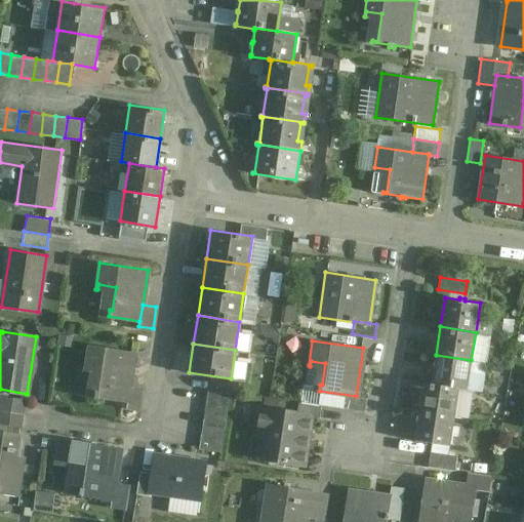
[(136,352),(88,345),(84,368),(85,368),(86,363),(102,366),(97,390),(95,390),(94,396),(127,401),(129,386),(131,386),(136,352)]
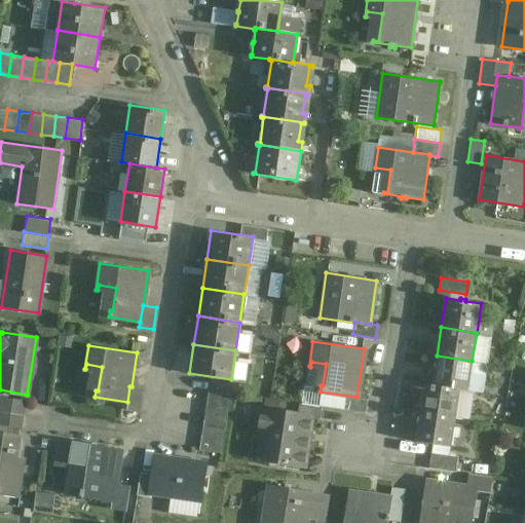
[(472,361),(437,356),(433,384),(458,388),(467,389),(472,361)]
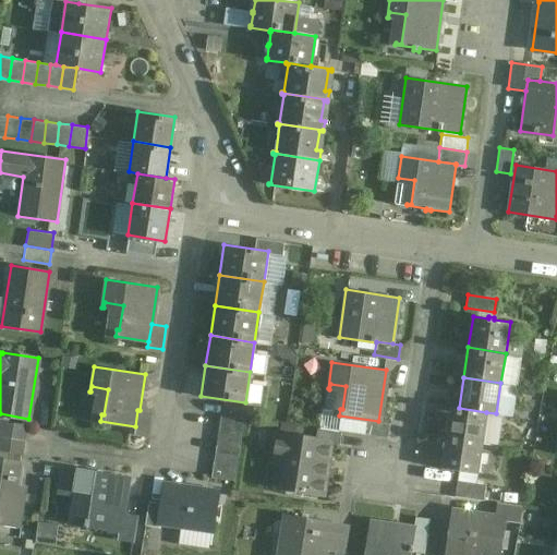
[(459,408),(450,407),(446,436),(482,442),(486,412),(459,408)]
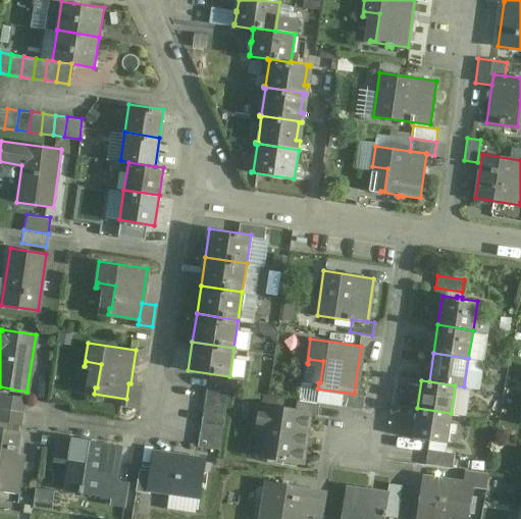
[(131,383),(128,383),(126,399),(125,405),(139,407),(143,385),(131,383)]
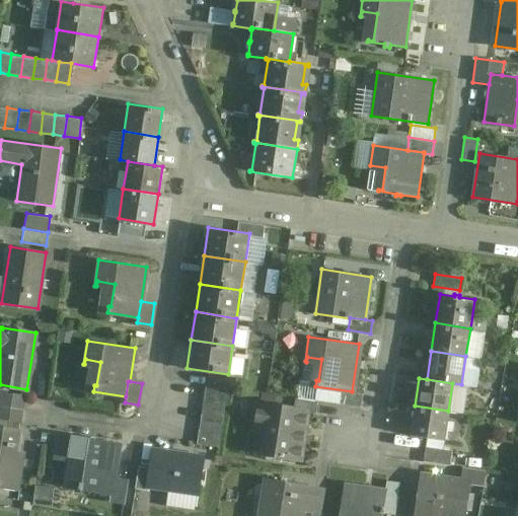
[(226,386),(205,383),(203,394),(225,398),(226,386)]
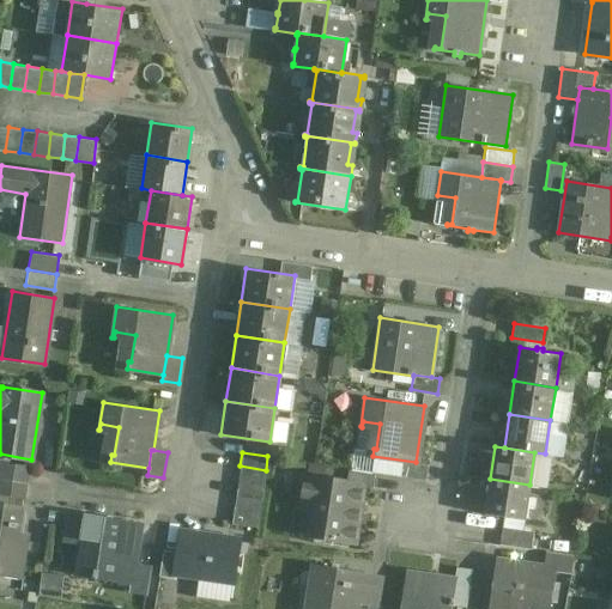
[(29,467),(0,463),(0,477),(26,482),(29,467)]
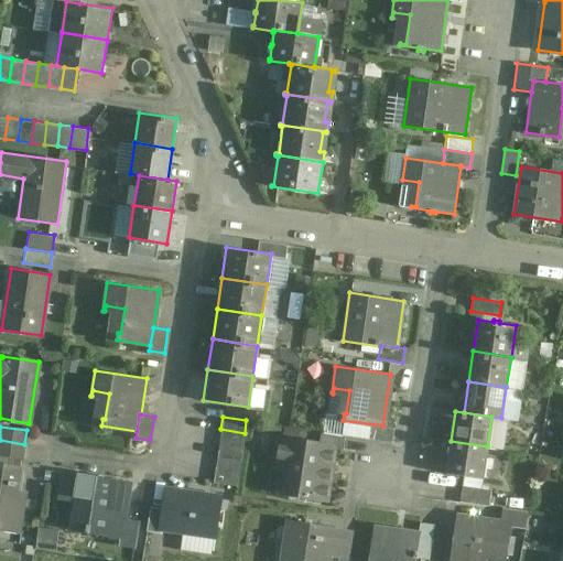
[(245,433),(220,429),(218,442),(242,445),(245,433)]
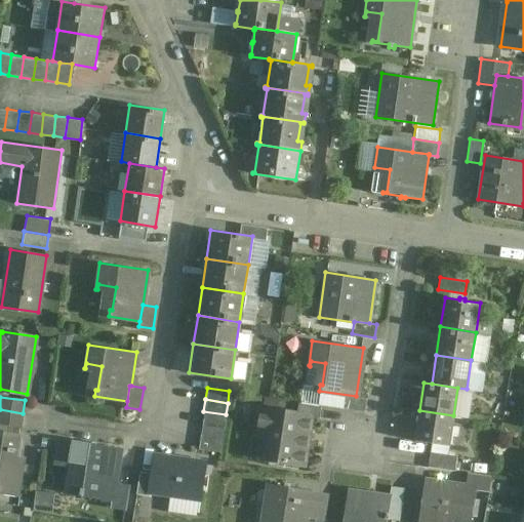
[(321,404),(298,401),(296,412),(312,414),(312,415),(319,416),(321,404)]
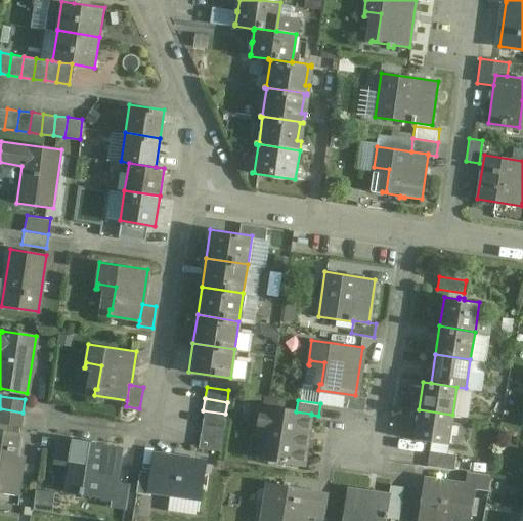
[(296,411),(260,406),(256,431),(258,431),(258,427),(273,429),(269,456),(265,456),(265,457),(304,463),(311,415),(311,414),(296,411)]
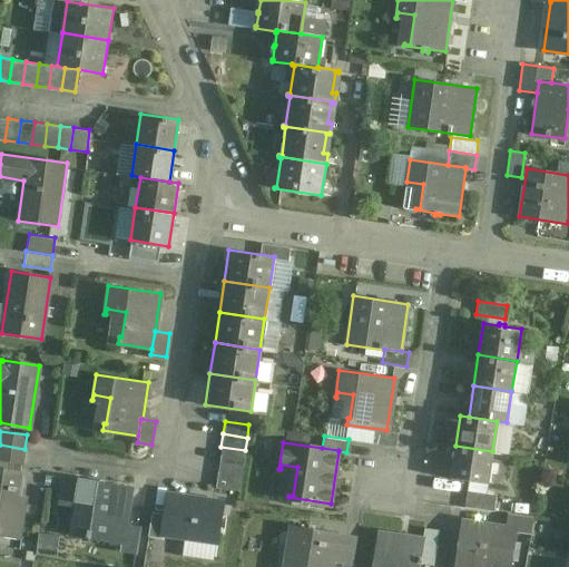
[(25,449),(0,445),(0,459),(22,463),(25,449)]
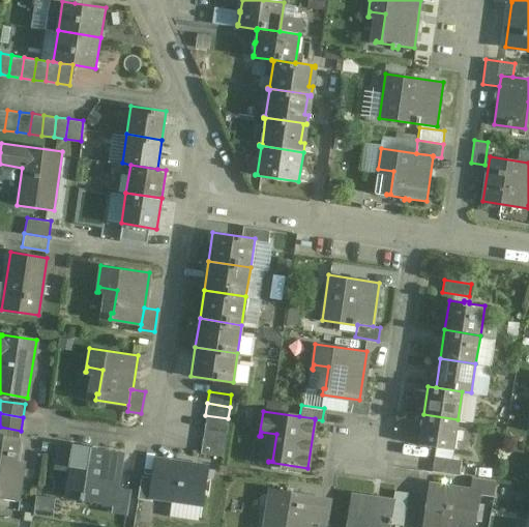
[(458,419),(423,414),(418,444),(453,449),(458,419)]
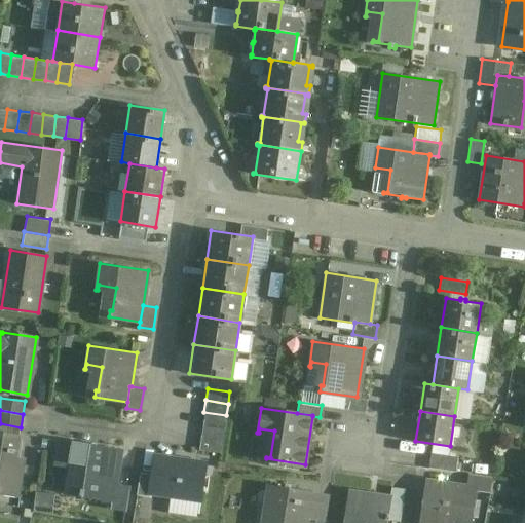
[(226,415),(203,412),(202,424),(224,427),(226,415)]
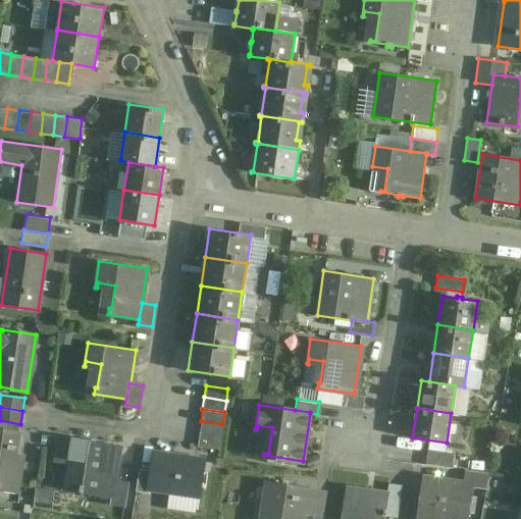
[(222,424),(201,421),(199,433),(221,436),(222,424)]
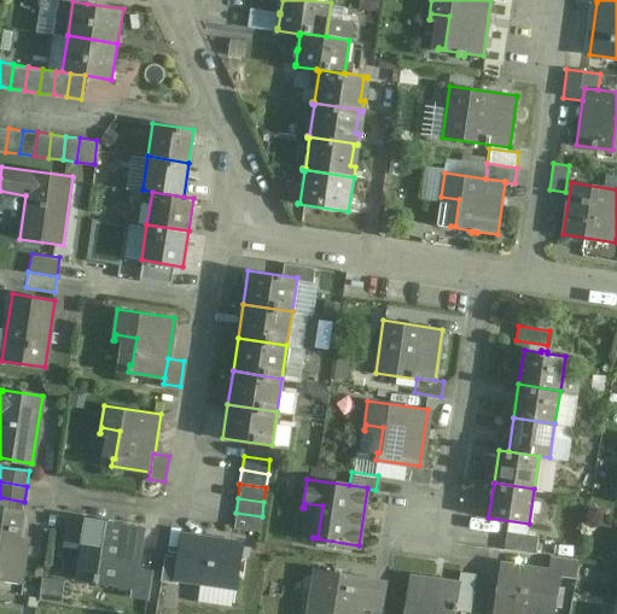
[(25,510),(0,506),(0,579),(22,583),(29,537),(21,536),(25,510)]
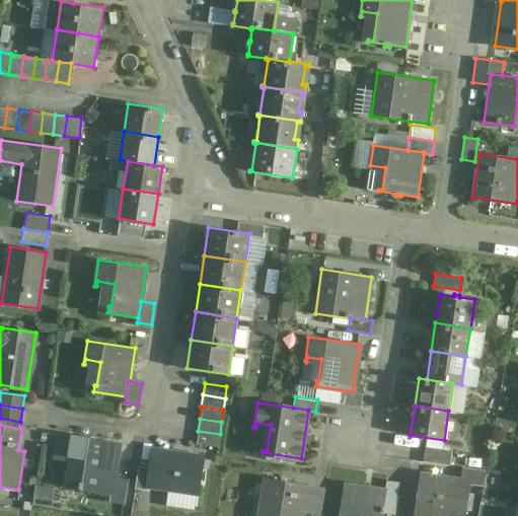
[(220,434),(198,431),(196,443),(218,446),(220,434)]
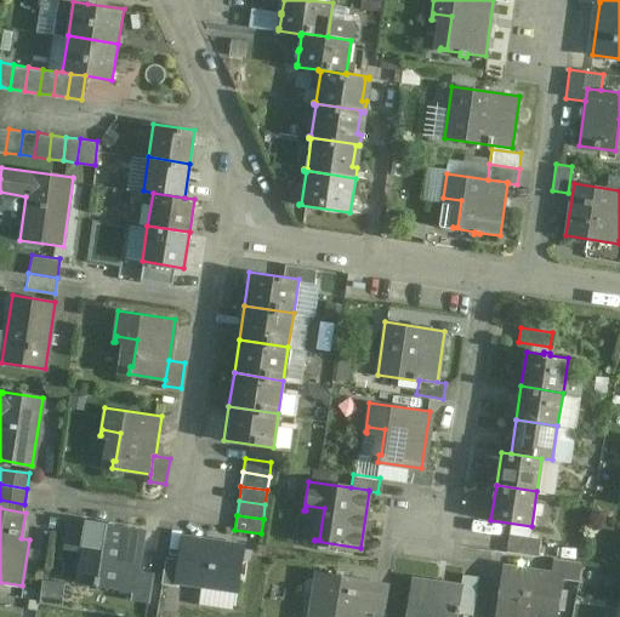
[(143,531),(70,520),(66,548),(83,550),(84,546),(104,549),(100,577),(97,577),(97,584),(134,590),(137,571),(143,531)]
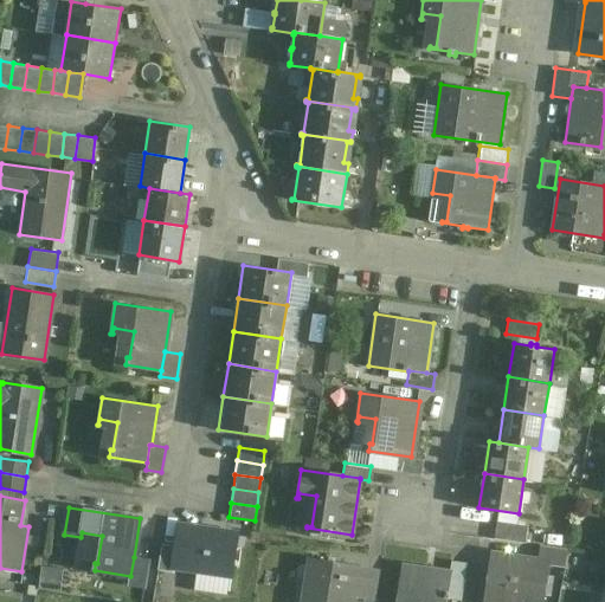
[(527,524),(496,520),(494,537),(525,542),(527,524)]
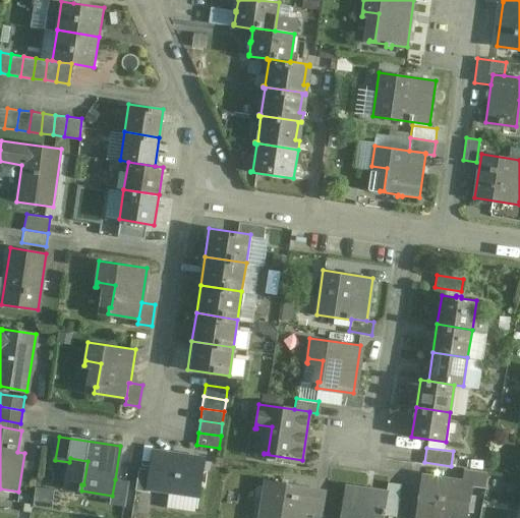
[(204,458),(153,450),(151,468),(152,469),(150,487),(198,495),(204,458)]
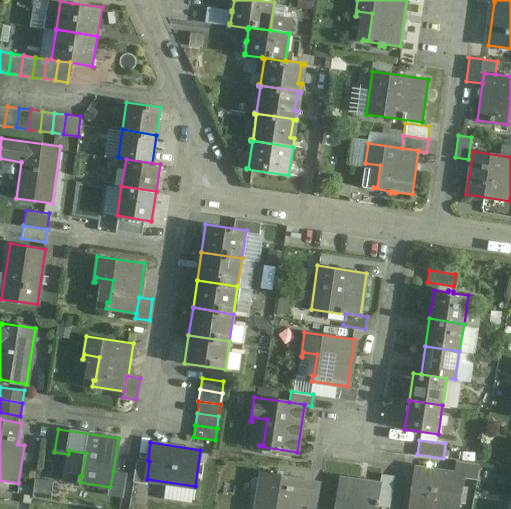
[(148,460),(136,458),(133,481),(146,483),(147,479),(149,461),(148,460)]
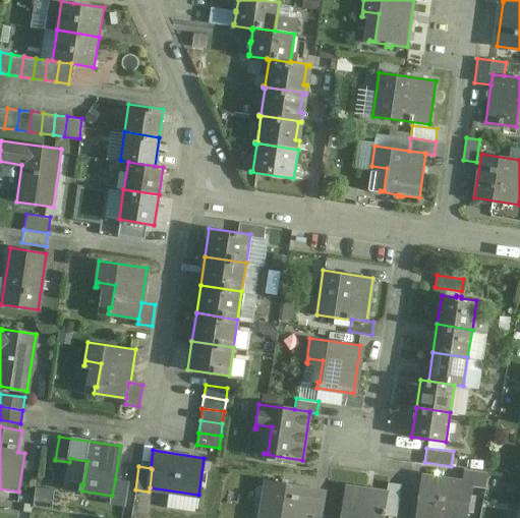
[(487,471),(466,468),(464,480),(471,481),(471,485),(484,487),(487,471)]
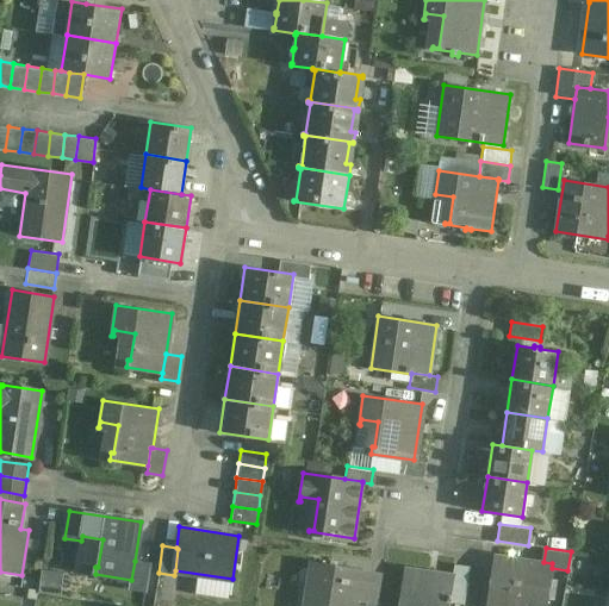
[(544,562),(496,555),(488,605),(546,605),(552,568),(552,563),(544,562)]
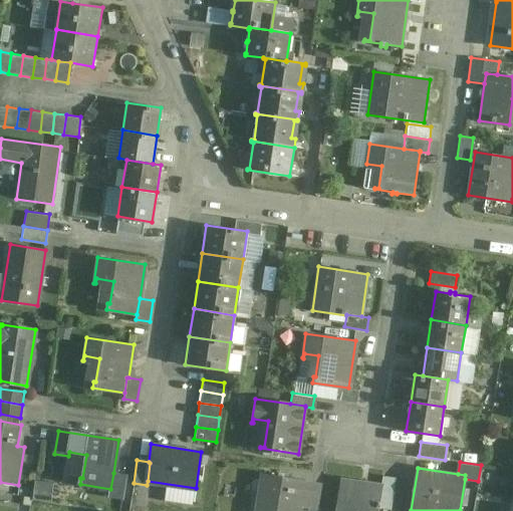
[(113,473),(110,489),(109,495),(121,497),(125,475),(113,473)]
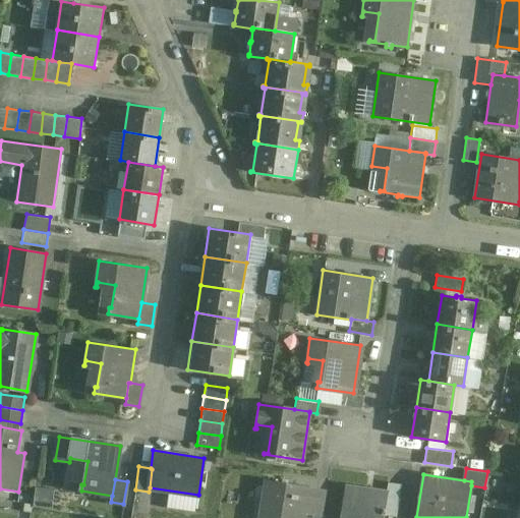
[(313,487),(266,479),(258,517),(303,517),(304,512),(308,513),(309,513),(313,487)]
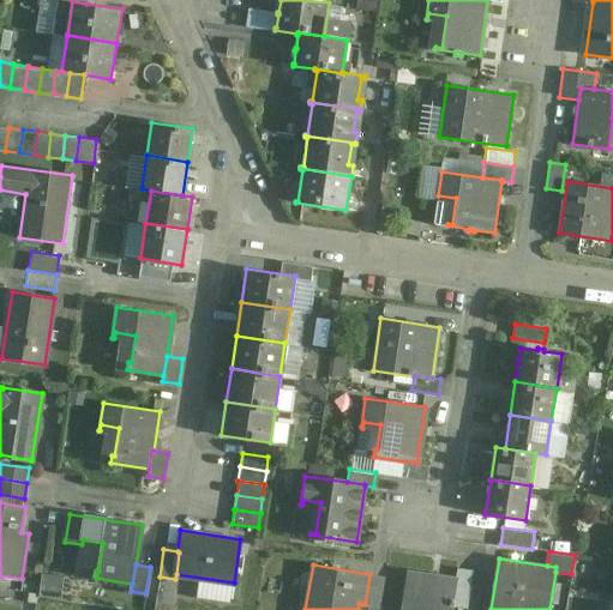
[(472,569),(456,567),(455,577),(452,593),(454,593),(468,596),(472,569)]
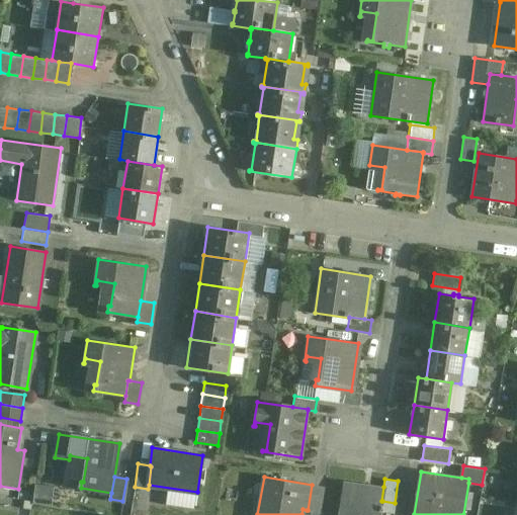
[(383,487),(343,481),(337,514),(379,514),(380,511),(383,511),(384,507),(381,507),(382,501),(381,501),(383,487)]
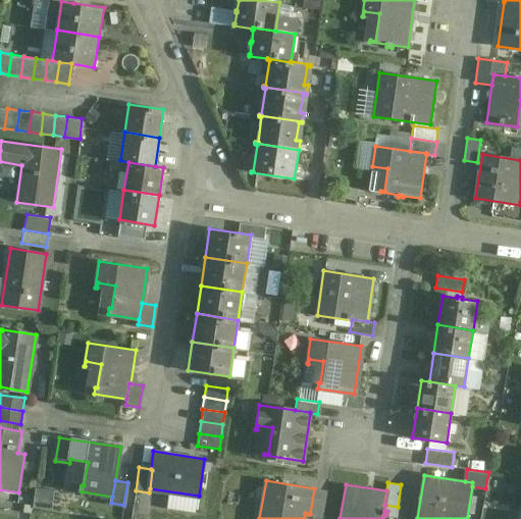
[(326,489),(314,488),(310,514),(322,516),(326,489)]
